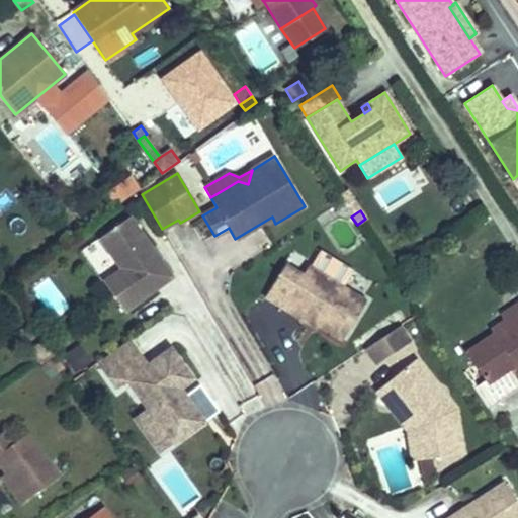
[(124,220),(136,234),(139,232),(128,217),(124,220)]
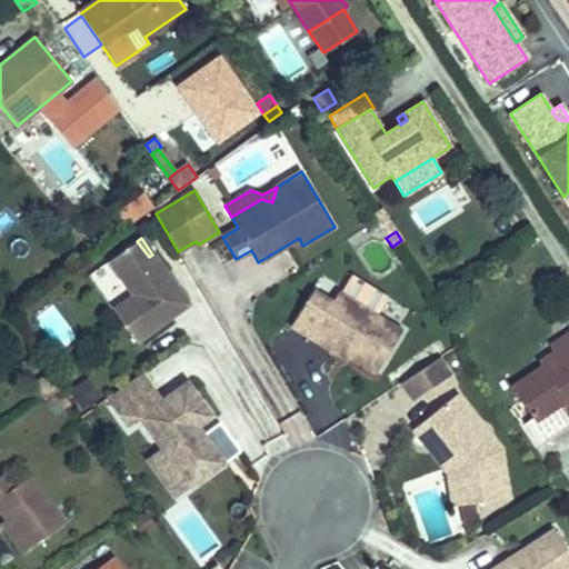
[(113,310),(136,342),(189,305),(152,255),(149,257),(137,241),(109,261),(133,296),(113,310)]
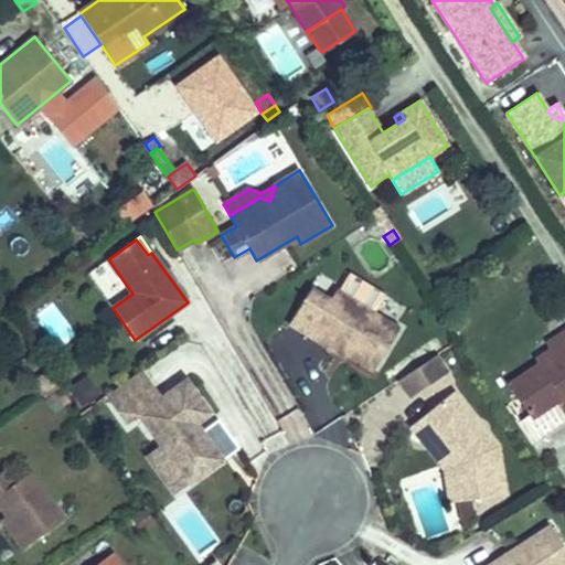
[(338,291),(374,313),(385,295),(350,273),(338,291)]
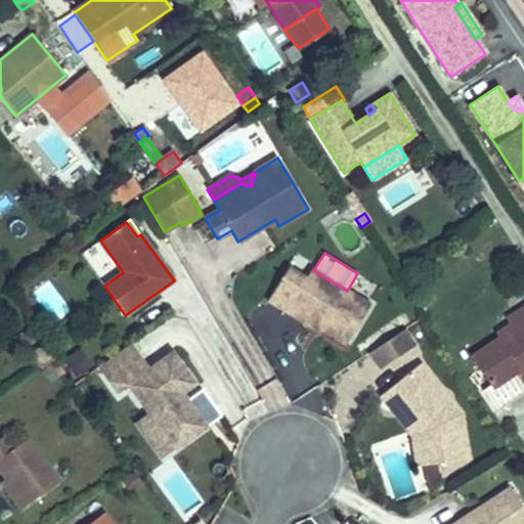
[(302,317),(346,344),(369,304),(311,269),(305,279),(287,269),(268,300),(300,319),(302,317)]
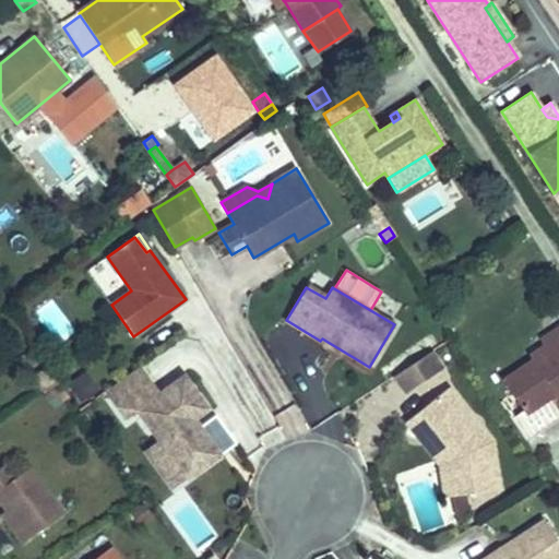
[(54,342),(73,333),(57,301),(38,310),(54,342)]
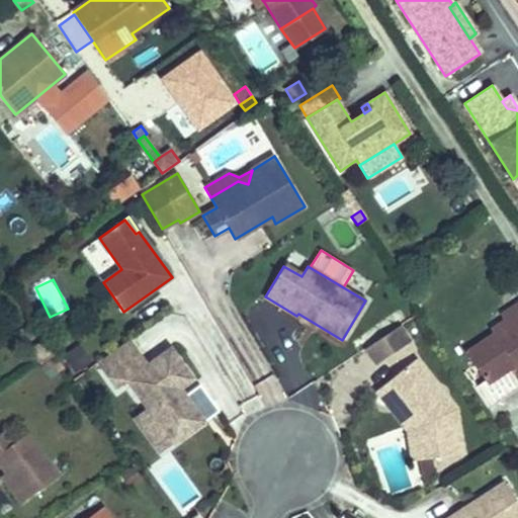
[(514,365),(517,371),(517,305),(502,316),(504,320),(510,329),(498,338),(495,334),(494,334),(466,352),(485,380),(486,383),(509,368),(514,365)]
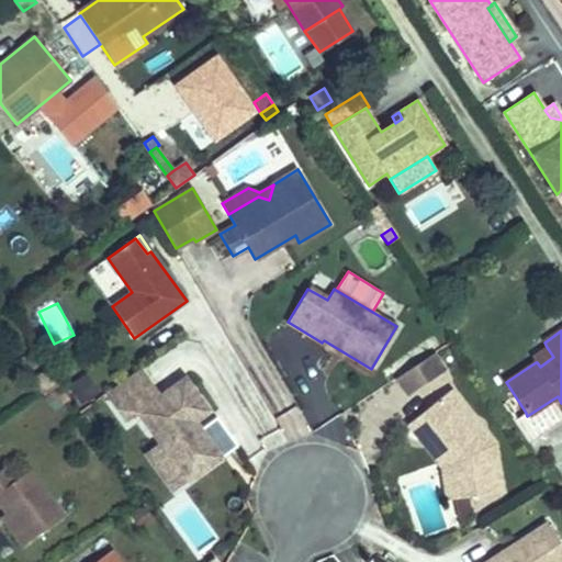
[(537,362),(540,367),(553,357),(547,347),(532,357),(536,362),(537,362)]
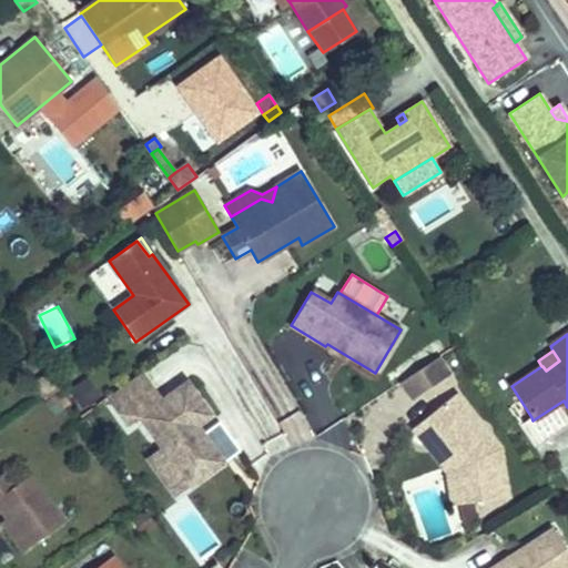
[(401,382),(412,399),(449,374),(438,357),(401,382)]
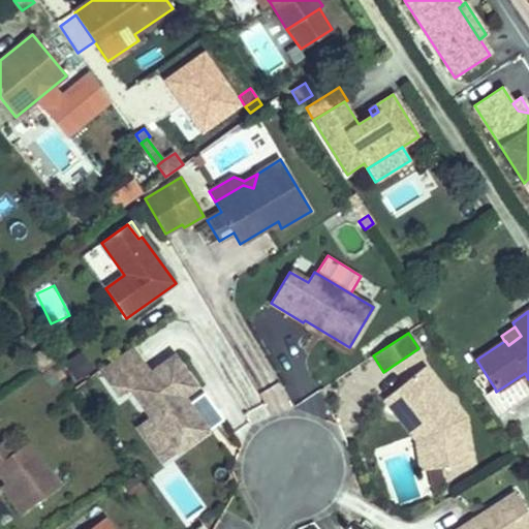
[(175,452),(177,454),(208,431),(188,404),(182,409),(177,402),(183,397),(196,387),(174,355),(151,372),(132,346),(99,371),(118,398),(129,390),(150,417),(175,452)]
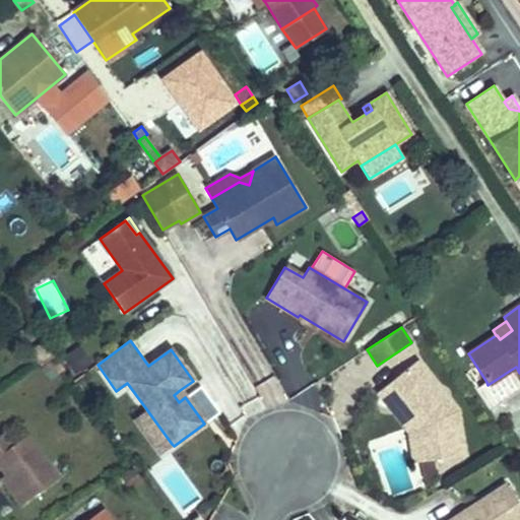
[(30,351),(41,366),(55,355),(45,341),(30,351)]
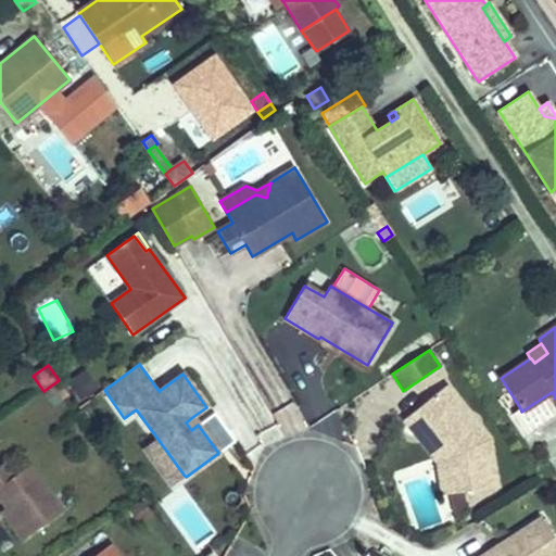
[(68,382),(80,400),(97,387),(85,370),(68,382)]
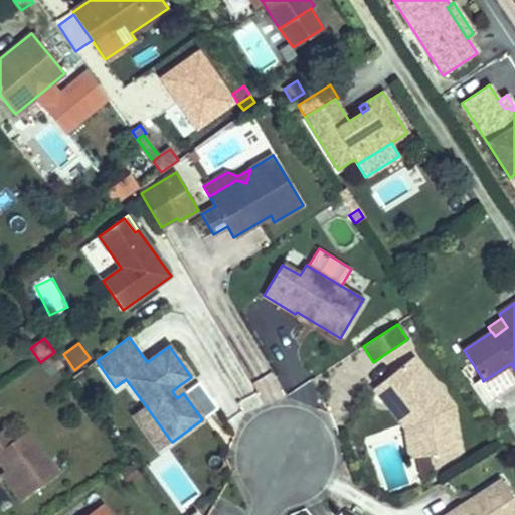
[(40,364),(49,377),(64,366),(55,353),(40,364)]
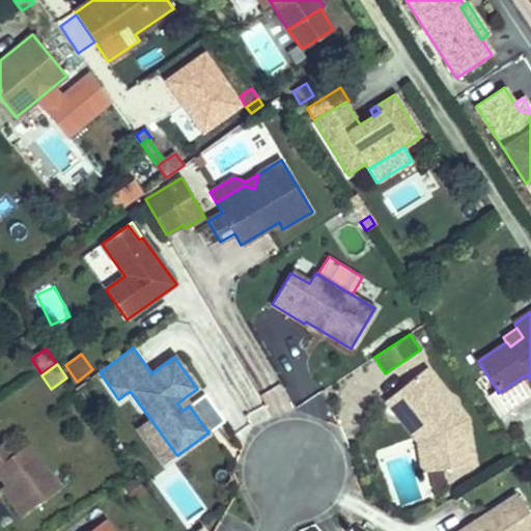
[(424,439),(429,471),(473,465),(467,420),(425,368),(385,400),(396,415),(402,410),(424,439)]
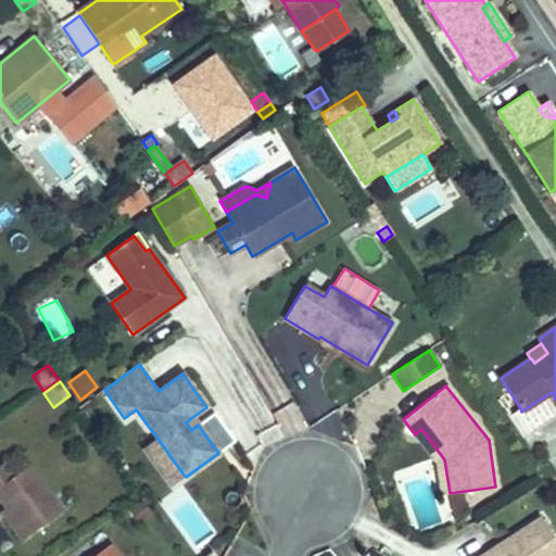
[(513,414),(526,434),(555,414),(555,411),(546,395),(521,412),(520,408),(513,414)]
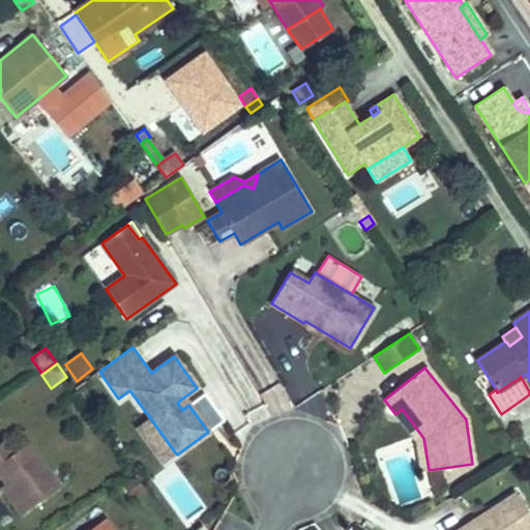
[(177,403),(182,410),(188,405),(183,398),(177,403)]
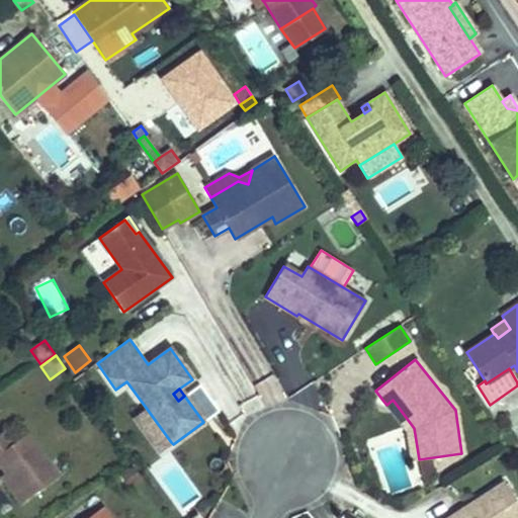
[(407,431),(412,460),(419,459),(414,428),(393,400),(386,405),(407,431)]
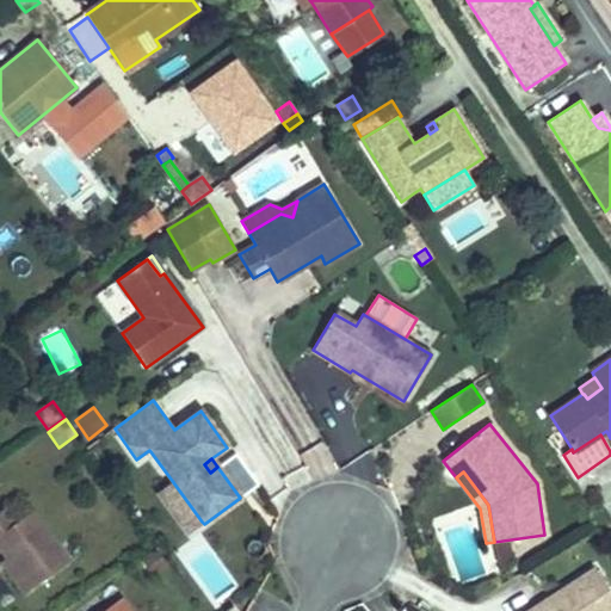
[(158,494),(186,534),(202,522),(173,482),(158,494)]
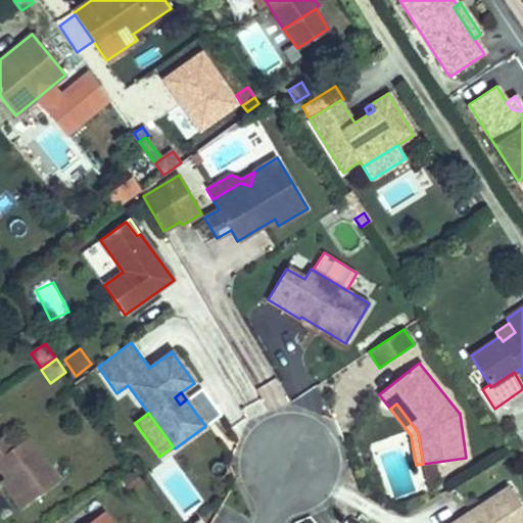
[(0,469),(26,504),(58,479),(28,437),(11,449),(1,436),(0,437),(0,469)]
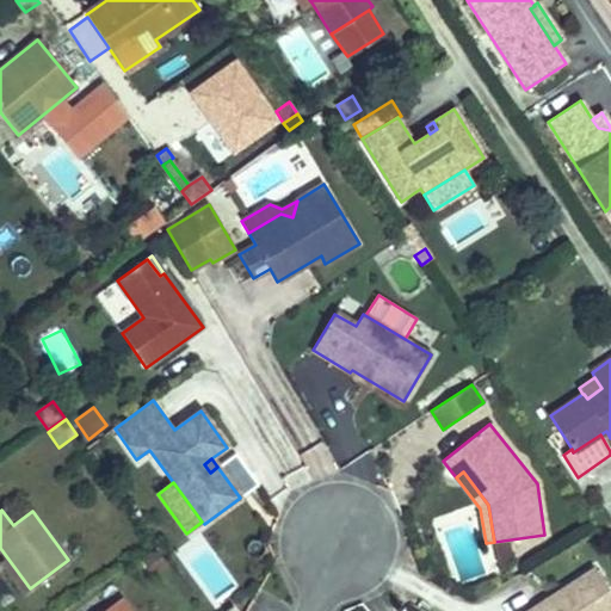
[(494,545),(498,563),(512,561),(510,543),(494,545)]
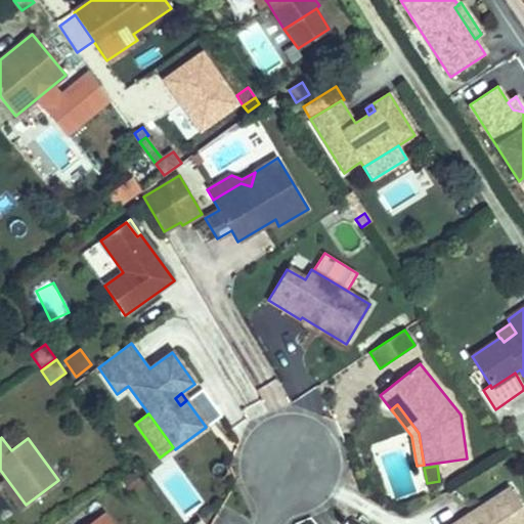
[(125,480),(132,490),(142,483),(135,473),(125,480)]
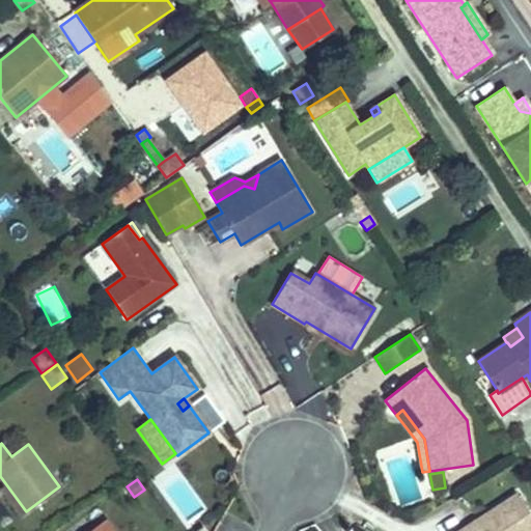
[(1,488),(21,515),(26,511),(6,485),(1,488)]
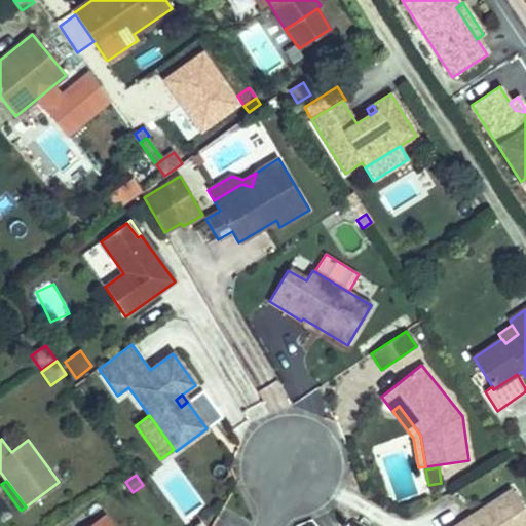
[(122,483),(129,494),(133,492),(125,482),(122,483)]
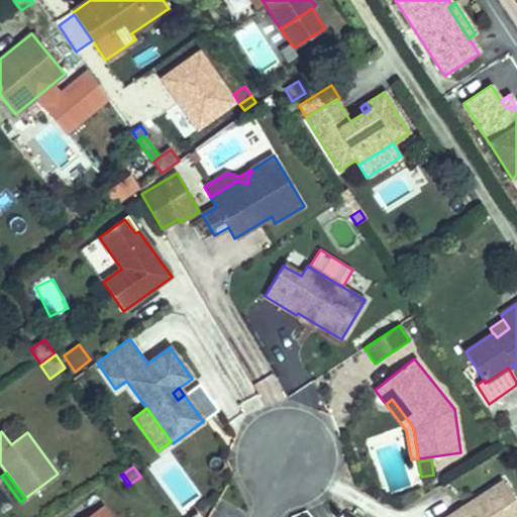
[(447,516),(516,516),(516,502),(503,482),(447,516)]
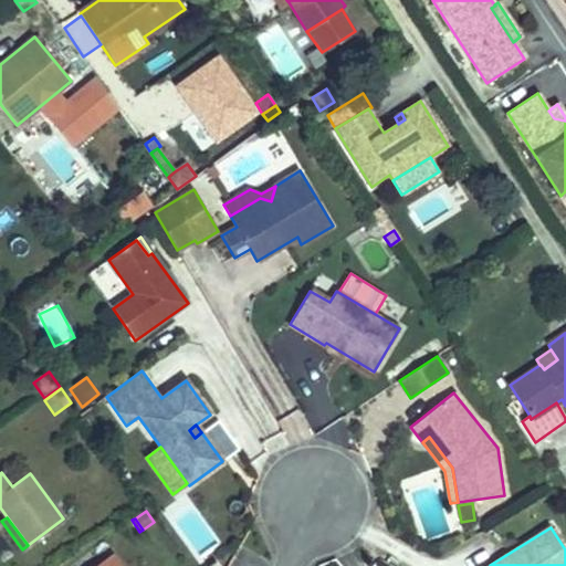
[(121,565),(112,554),(96,565),(121,565)]
